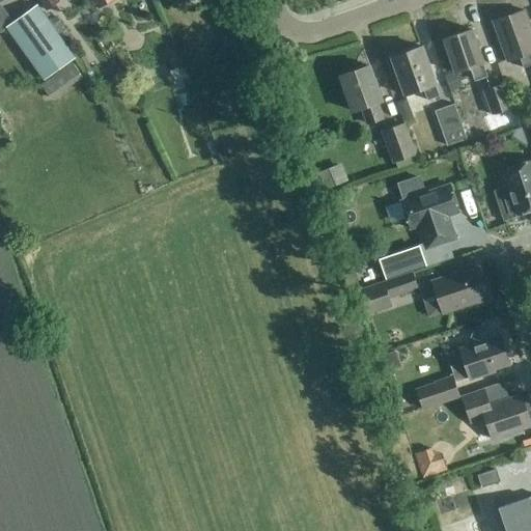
[(60,1),(59,0),(39,0),(48,10),(60,1)]
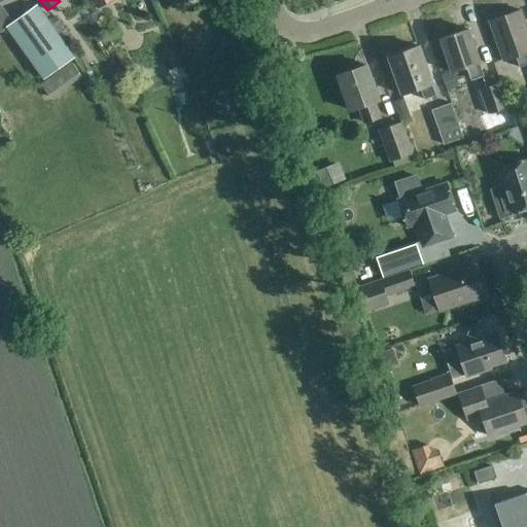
[(80,76),(69,61),(75,57),(49,21),(38,5),(7,27),(45,78),(39,82),(49,98),(80,76)]
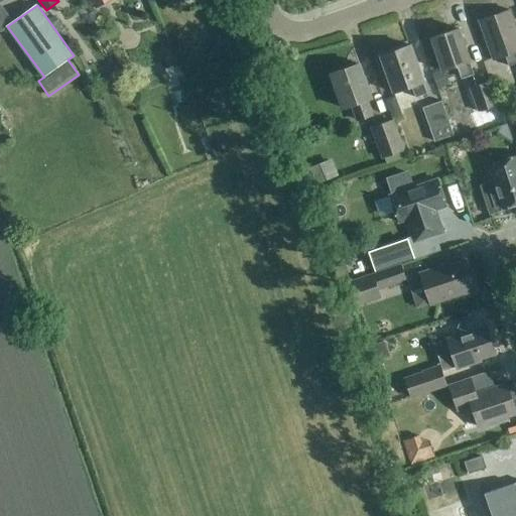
[(515,27),(510,11),(480,21),(494,59),(505,55),(509,67),(515,63),(515,27)]
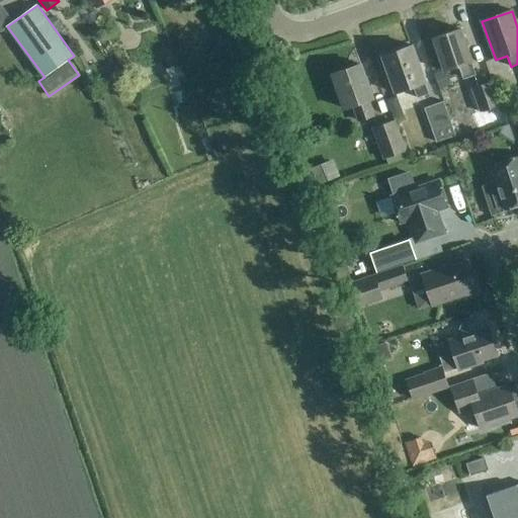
[(55,29),(61,25),(55,16),(49,20),(55,29)]
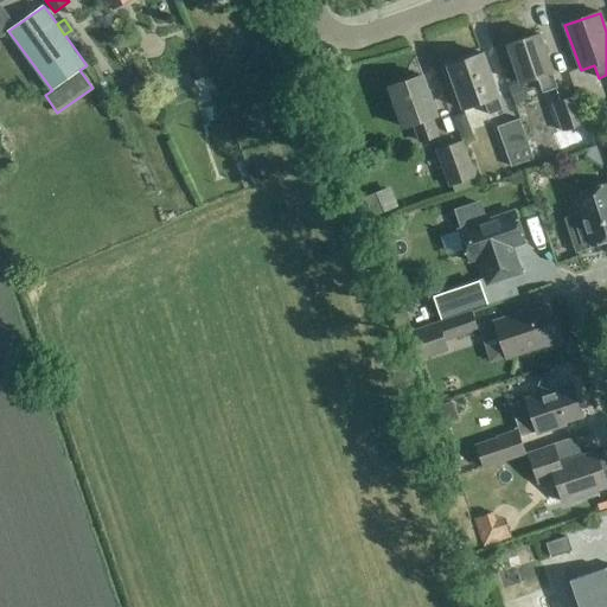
[(553,72),(540,34),(508,45),(521,84),(538,78),(543,93),(557,88),(551,74),(553,72)]
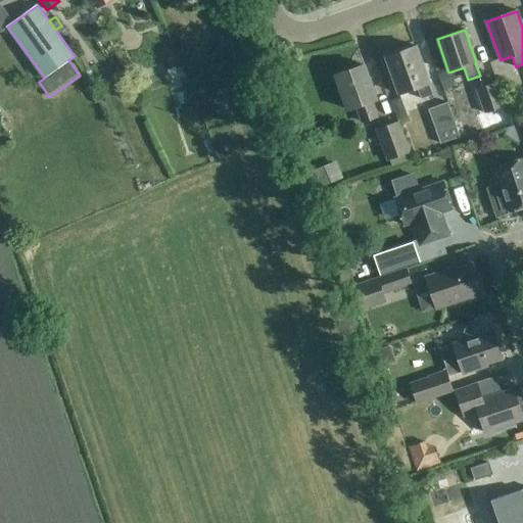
[(428,85),(416,46),(386,57),(397,95),(416,89),(420,101),(431,97),(428,86),(428,85)]
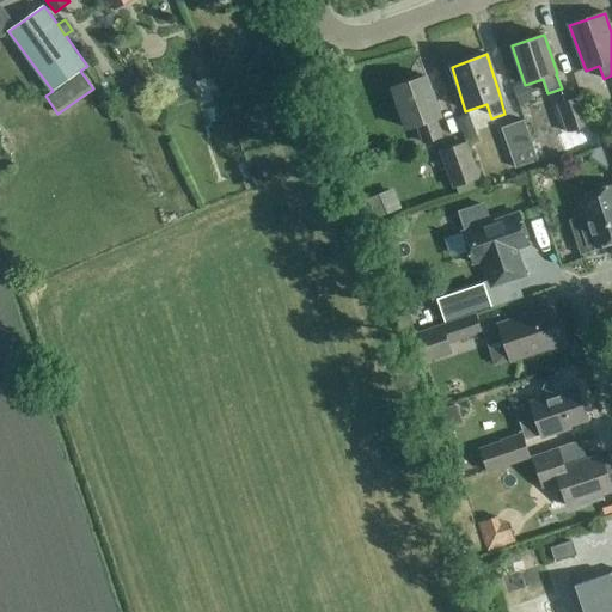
[(444,141),(436,118),(440,117),(426,77),(393,89),(408,129),(417,126),(424,147),(444,141)]
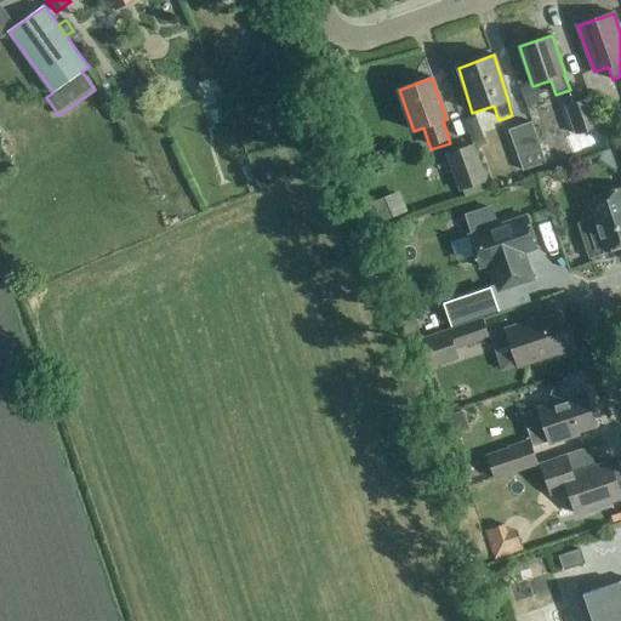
[(136,85),(127,96),(142,107),(149,96),(136,85)]
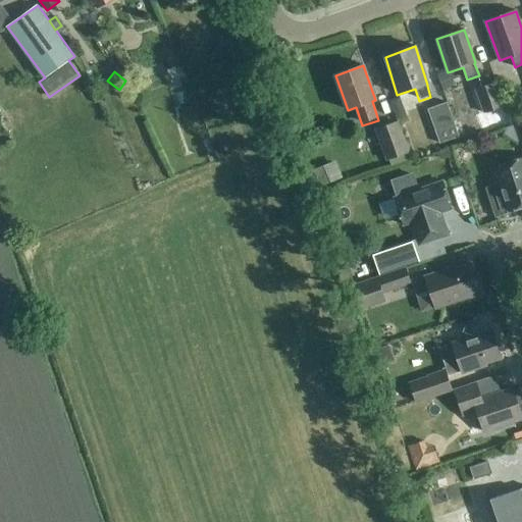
[(474,89),(482,113),(504,105),(496,82),(474,89)]
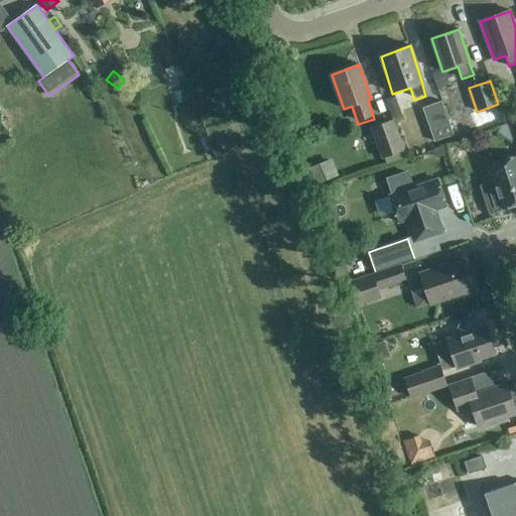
[(237,100),(247,96),(242,83),(232,87),(237,100)]
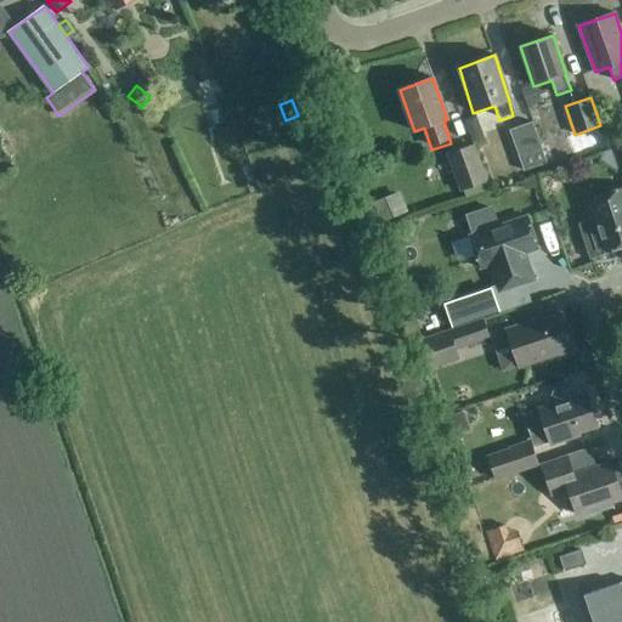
[(508,129),(518,157),(522,170),(546,163),(531,120),(508,129)]
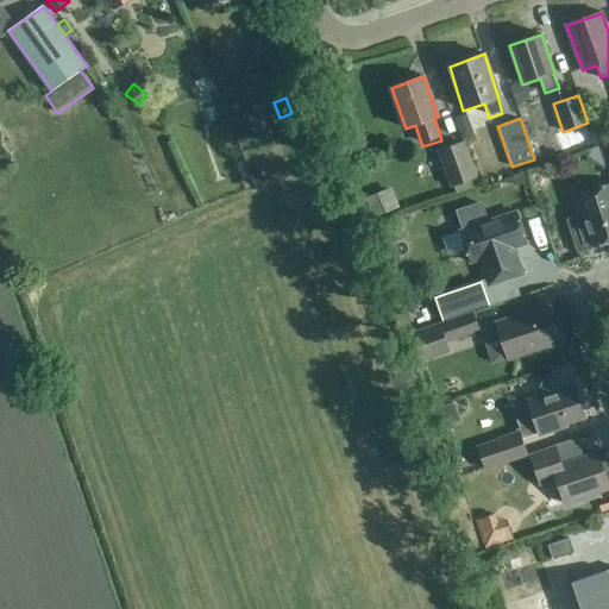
[(435,151),(447,187),(475,177),(463,142),(435,151)]
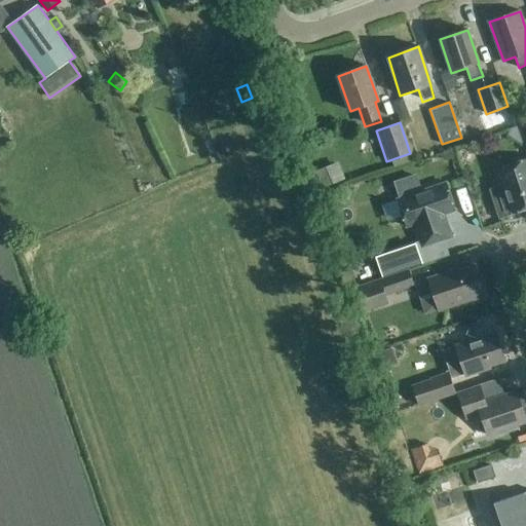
[(525,159),(495,170),(500,186),(489,190),(498,218),(513,214),(525,209),(525,159)]
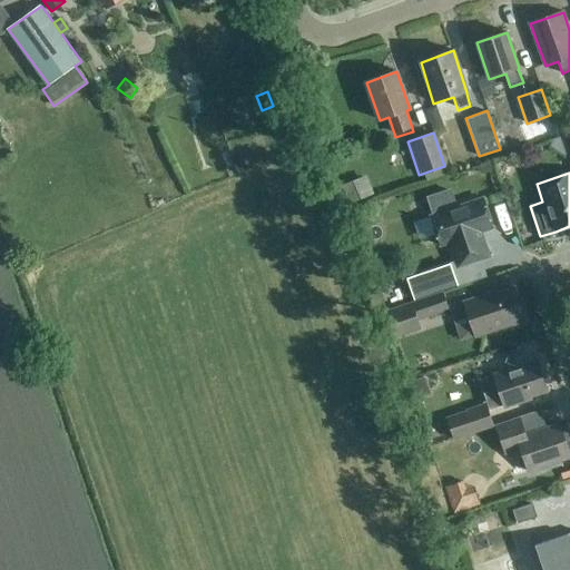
[(431,217),(431,219),(414,225),(421,244),(438,237),(441,246),(450,243),(458,267),(494,255),(485,231),(493,228),(483,199),(457,208),(451,192),(426,200),(432,216),(431,217)]
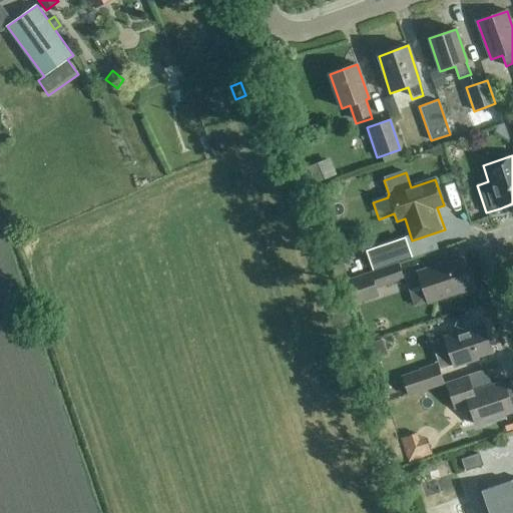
[(373,271),(412,257),(405,237),(366,250),(373,271)]
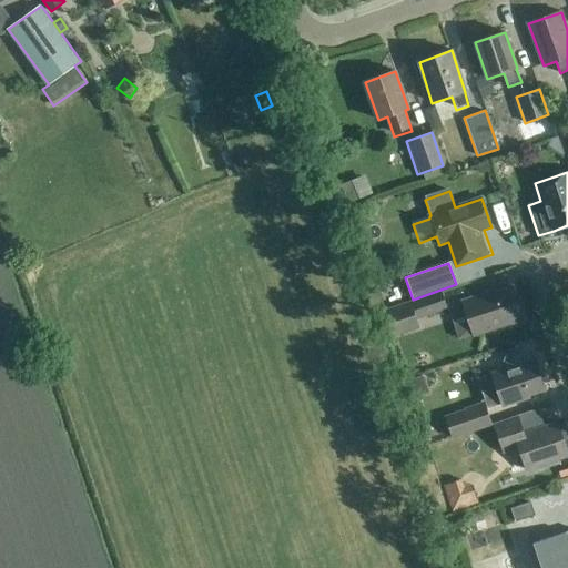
[(462,302),(464,306),(448,312),(459,342),(523,320),(511,287),(486,296),(485,294),(462,302)]
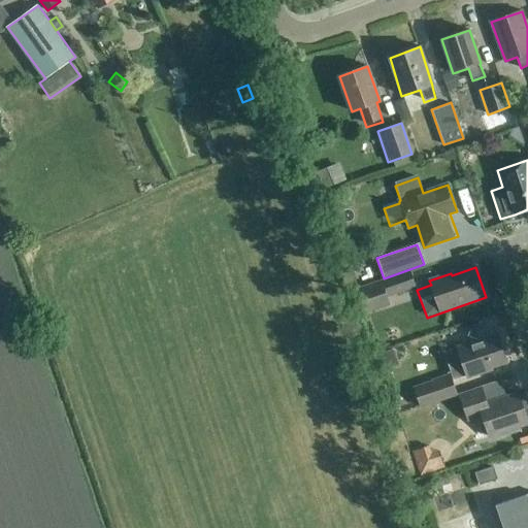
[(410,271),(376,283),(356,290),(365,317),(386,310),(382,299),(416,287),(410,271)]
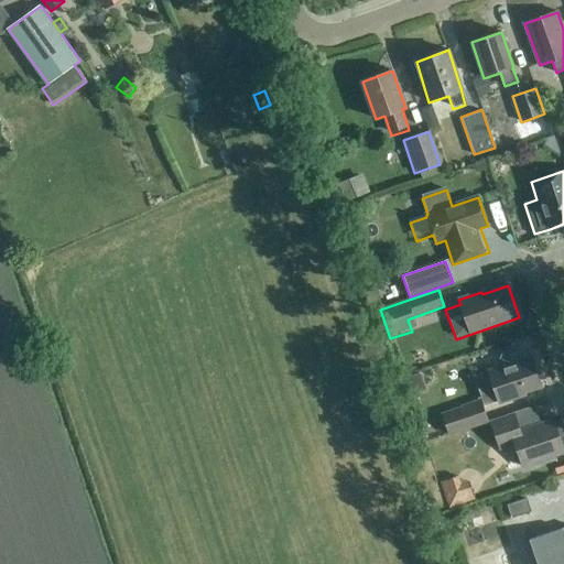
[(499,401),(499,404),(517,399),(516,396),(542,387),(532,356),(525,358),(523,350),(519,348),(503,354),(500,361),(501,366),(474,376),(484,407),(499,401)]
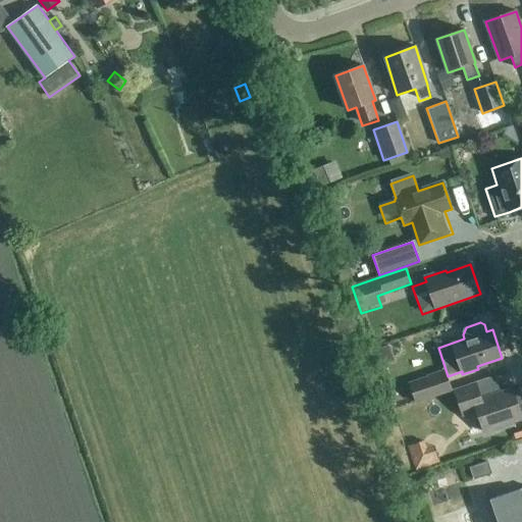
[(407,381),(415,404),(452,390),(444,369),(407,381)]
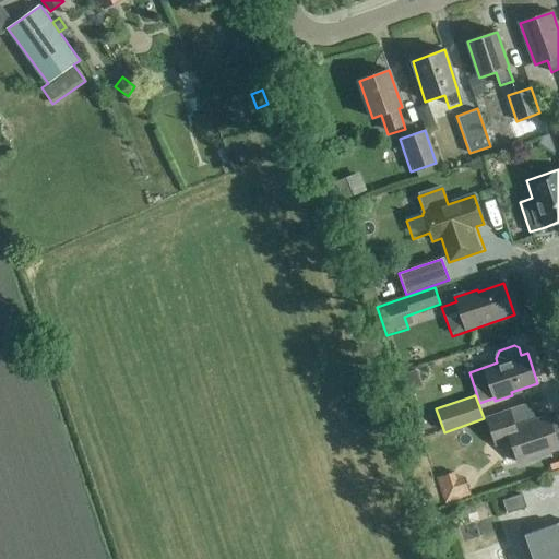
[(519,407),(510,411),(487,418),(496,445),(510,440),(518,463),(558,449),(558,447),(548,416),(531,421),(520,412),(519,407)]
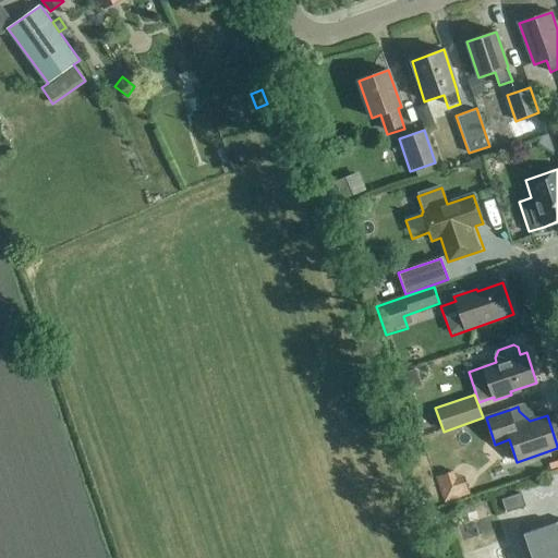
[(500,499),(505,512),(523,506),(519,494),(500,499)]
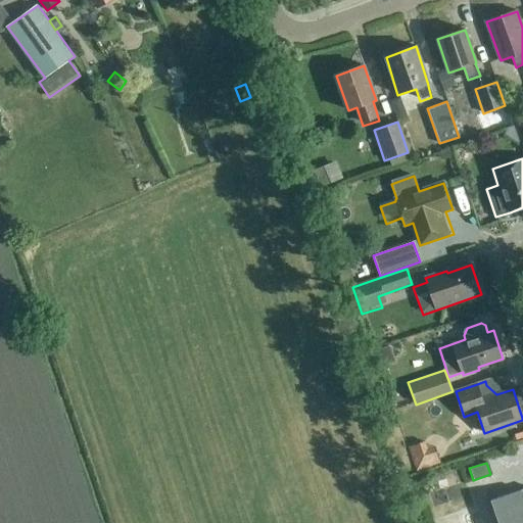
[(522,522),(522,488),(491,500),(498,522),(522,522)]
